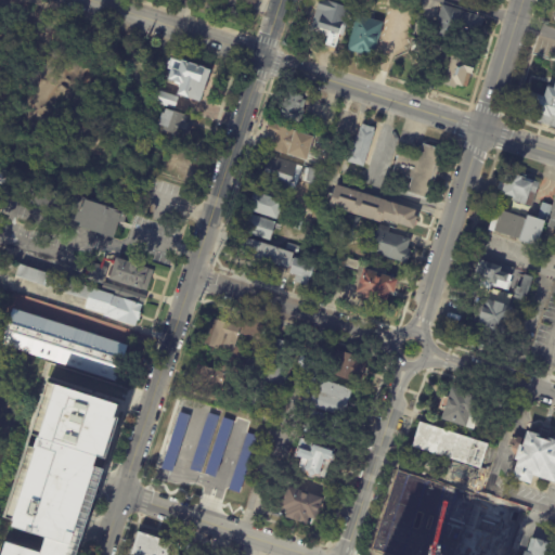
[(346,29),(344,37),(343,36),(341,40),(317,33),(320,24),(318,23),(321,14),(322,15),(324,10),(330,11),(332,5),(341,9),(344,2),(353,5),(346,29)]
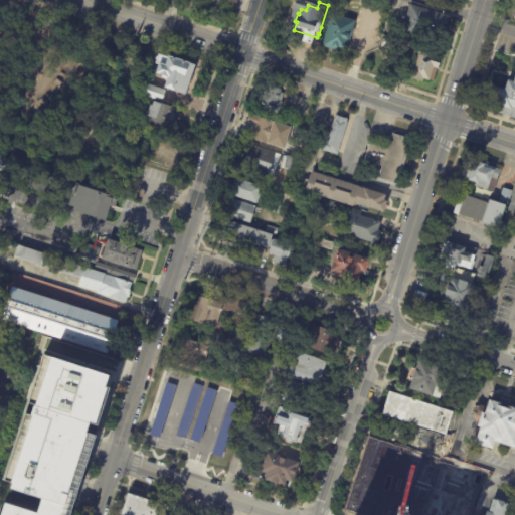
[(447,28),(444,37),(430,32),(428,36),(427,35),(425,40),(402,33),(411,5),(450,16),(447,28)]
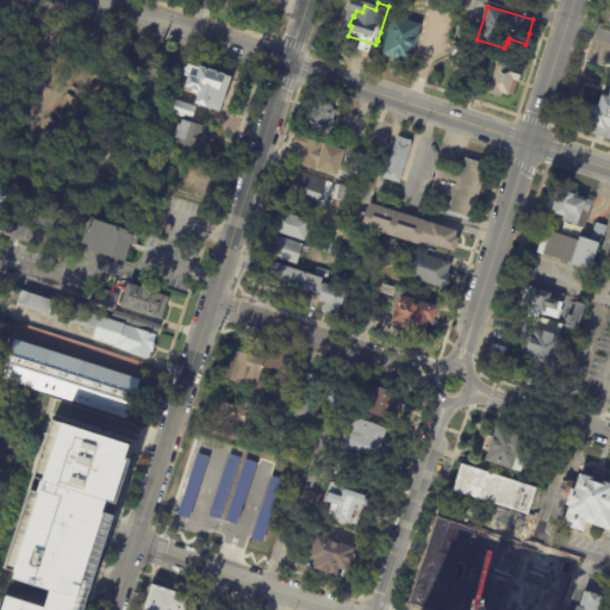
[(391,16),(418,25),(406,60),(380,50),(391,16)]
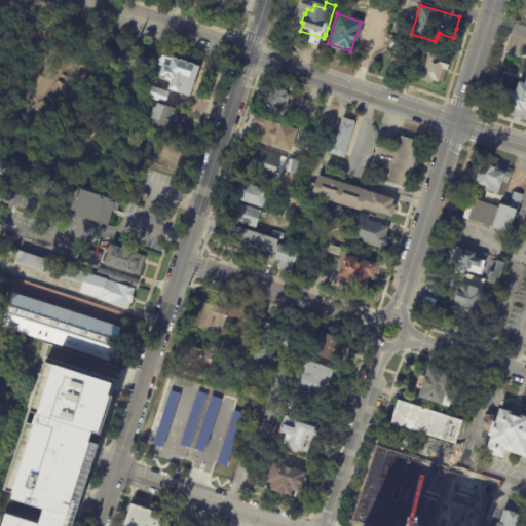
[(448,70),(448,71),(444,81),(441,80),(440,82),(435,81),(434,84),(419,79),(424,63),(418,61),(420,51),(427,53),(451,62),(448,70)]
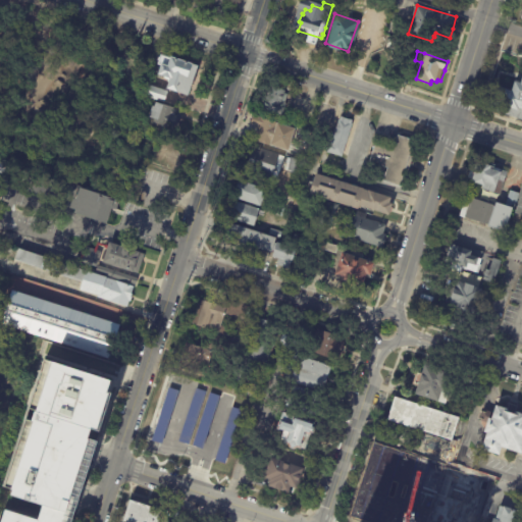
[(188,60),(199,64),(190,95),(168,89),(171,77),(159,73),(163,62),(169,64),(172,54),(188,60)]
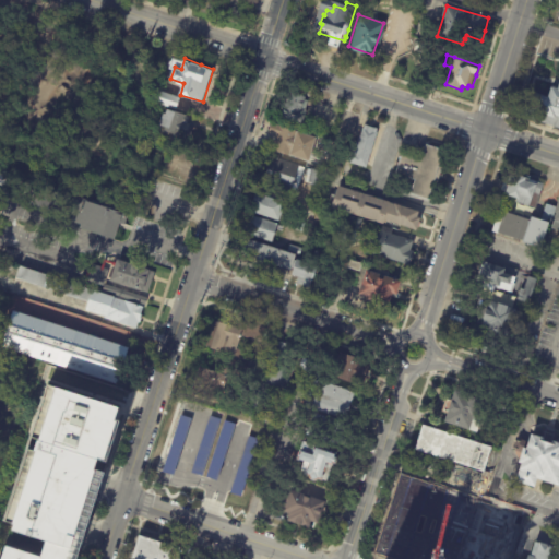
[(558,129),(525,118),(533,93),(549,97),(552,87),(558,88),(558,129)]
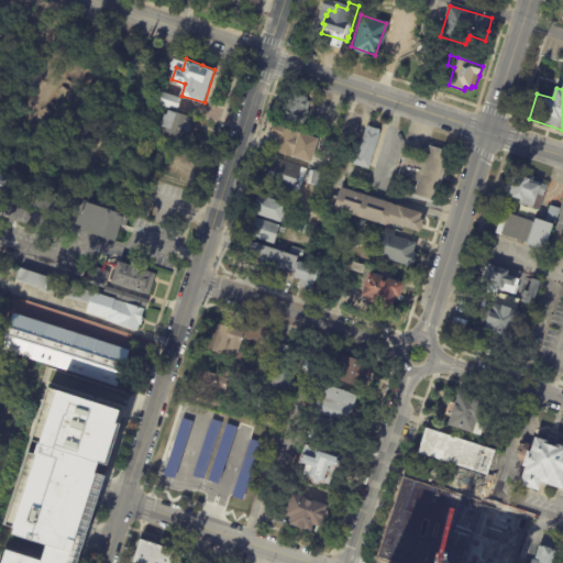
[(159,90),(181,98),(178,110),(153,102),(157,89),(159,90)]
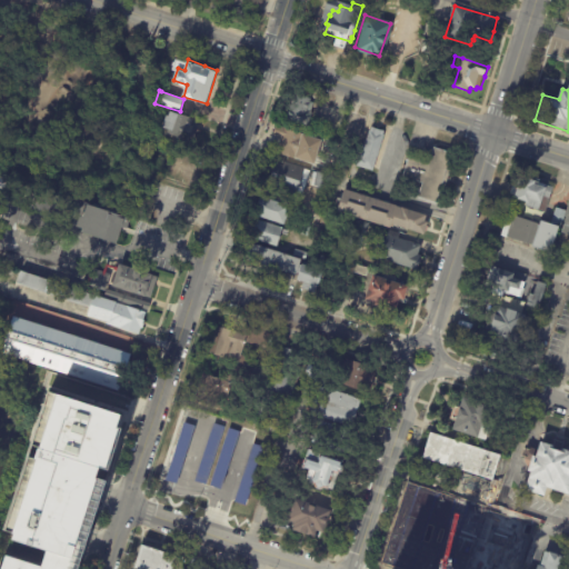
[(313,112),(309,127),(287,119),(296,91),(316,98),(311,112),(313,112)]
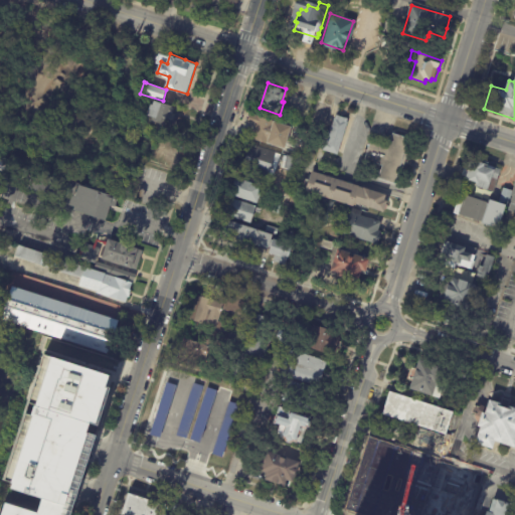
[(180,112),(176,125),(172,124),(170,129),(161,126),(162,124),(152,120),(153,117),(148,115),(151,104),(153,104),(155,100),(181,109),(180,112)]
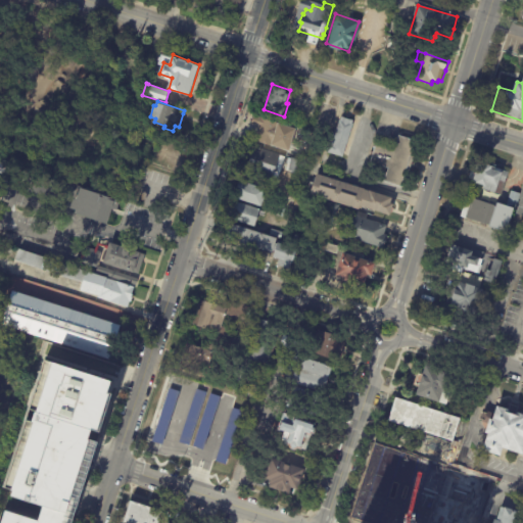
[(292,143),(290,151),(254,141),(258,127),(251,125),(254,115),(296,129),(292,143)]
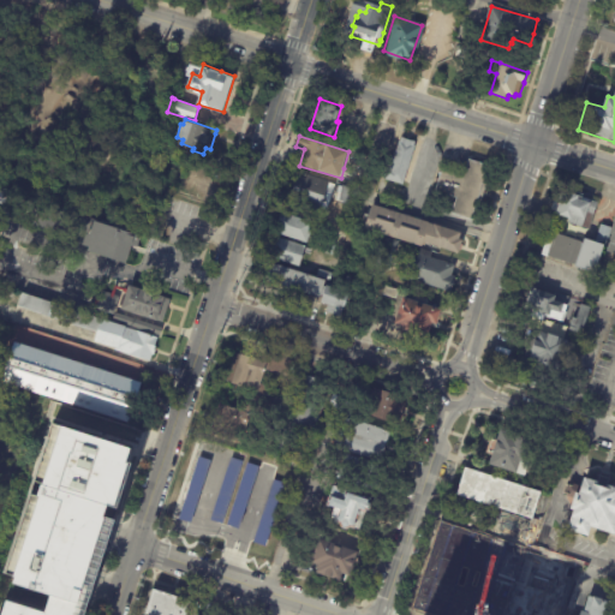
[(402,137),(417,142),(415,147),(417,147),(405,184),(383,178),(392,154),(394,155),(395,149),(396,150),(400,141),(401,141),(402,137)]
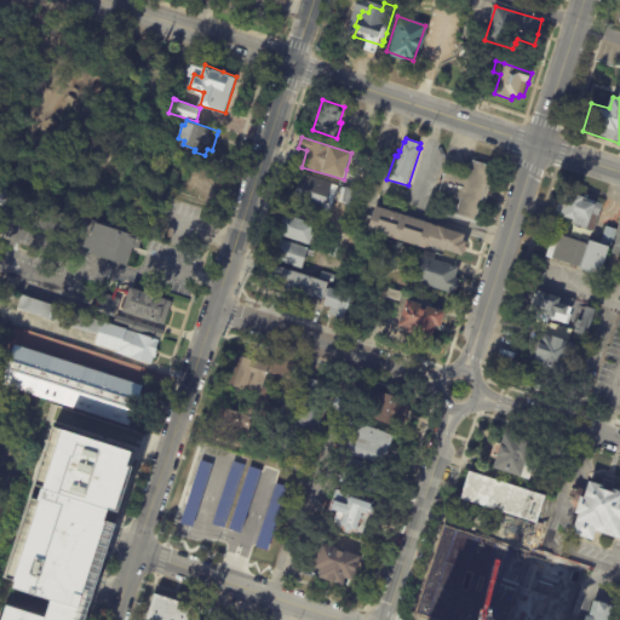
[(491,187),(480,220),(476,220),(476,222),(457,214),(461,200),(440,191),(447,171),(468,178),(474,160),(497,168),(491,187)]
